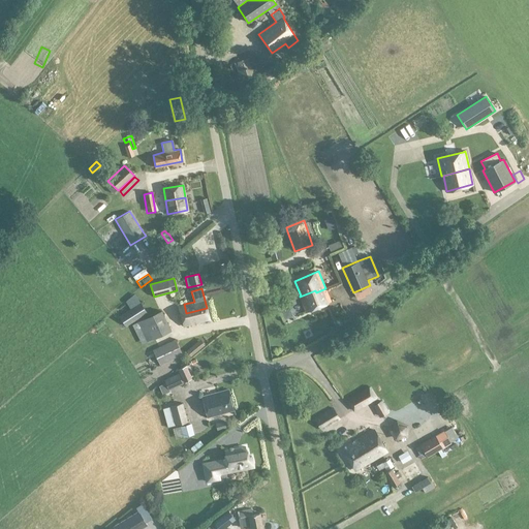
[(315,290),(300,297),(306,312),(331,302),(325,288),(316,292),(315,290)]
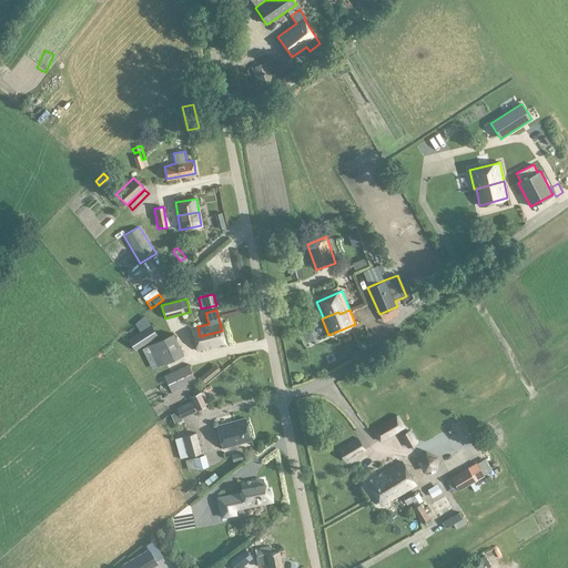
[(387,327),(403,320),(401,313),(384,321),(387,327)]
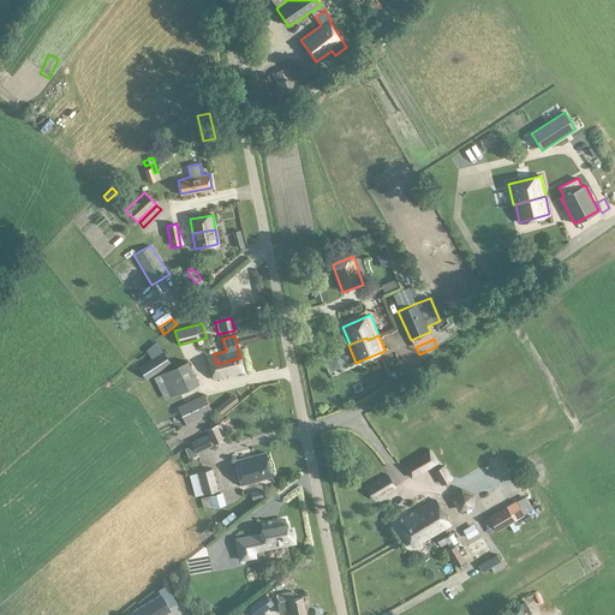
[(145,350),(151,359),(138,368),(145,378),(171,363),(163,352),(156,341),(145,350)]
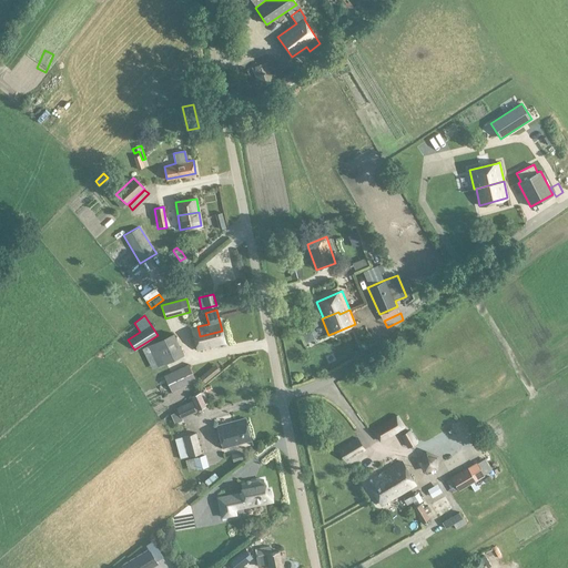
[(225,343),(222,331),(200,336),(198,326),(192,328),(198,351),(216,346),(216,348),(225,346),(225,343)]
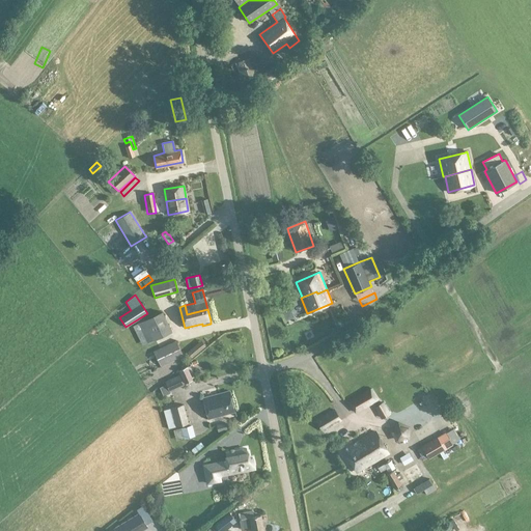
[(133,326),(138,336),(142,345),(147,342),(147,343),(172,331),(162,311),(138,323),(133,326)]
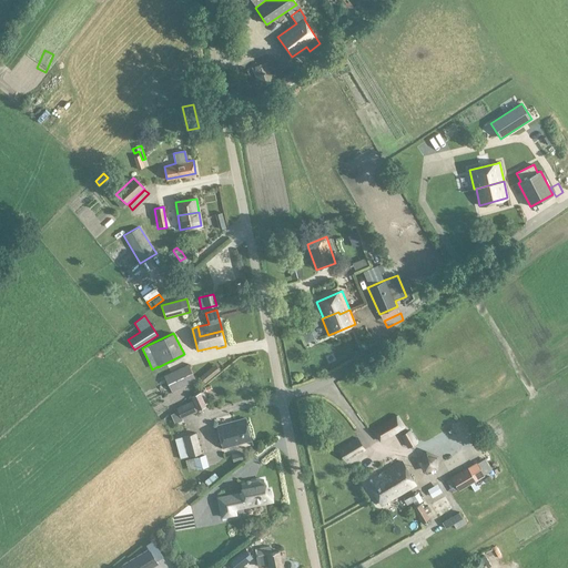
[(171,392),(195,381),(189,364),(164,376),(171,392)]
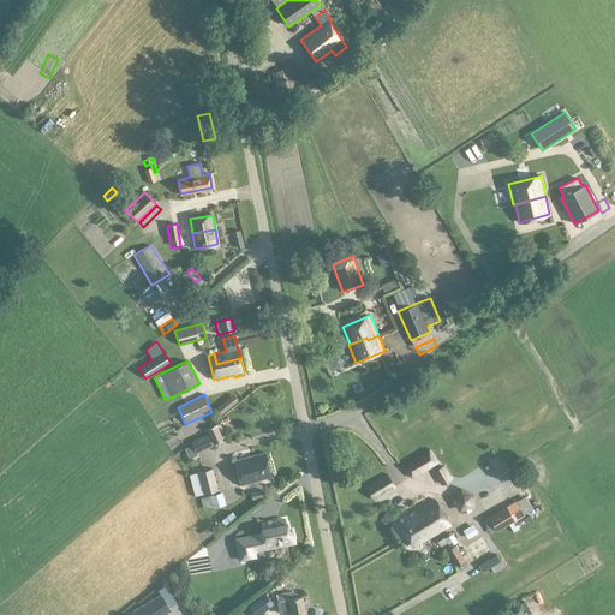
[(233,394),(216,408),(221,415),(238,400),(233,394)]
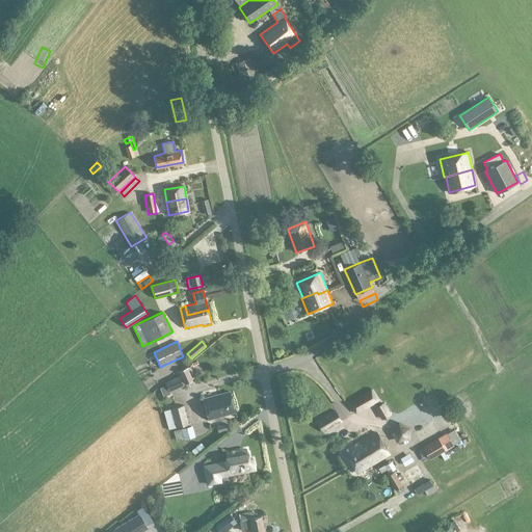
[(179,371),(184,384),(192,380),(187,368),(179,371)]
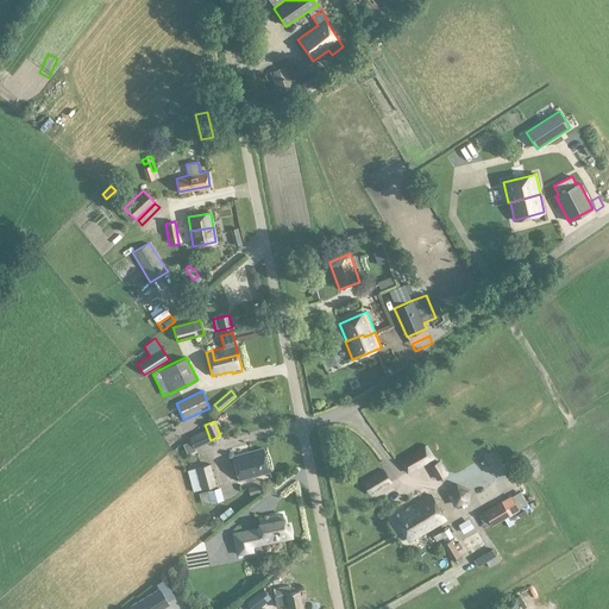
[(189,438),(194,449),(211,441),(205,429),(189,438)]
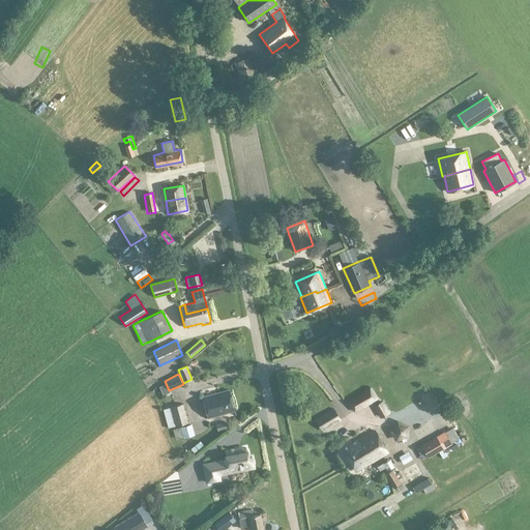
[(371,387),(347,401),(354,412),(378,399),(371,387)]
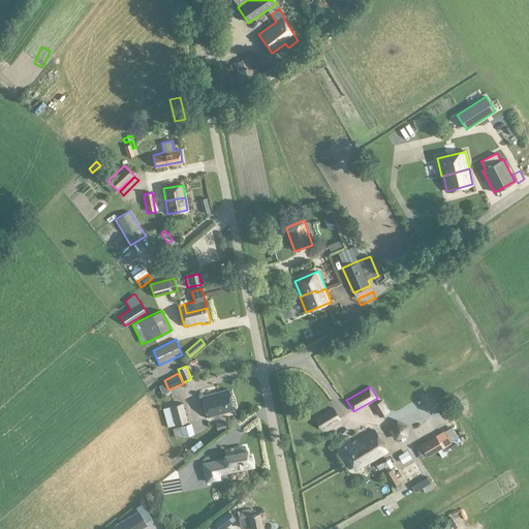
[(234,410),(228,389),(201,397),(208,417),(234,410)]
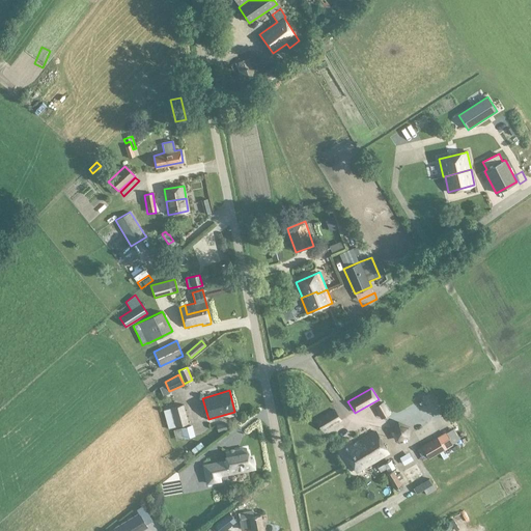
[(383,402),(374,407),(382,418),(390,413),(383,402)]
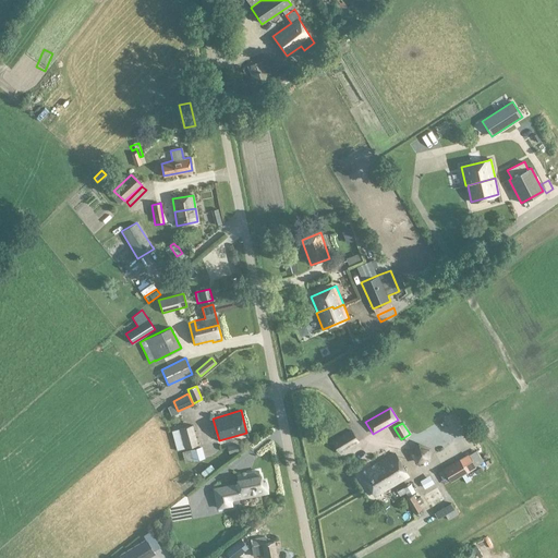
[(198,445),(193,424),(171,431),(177,450),(198,445)]
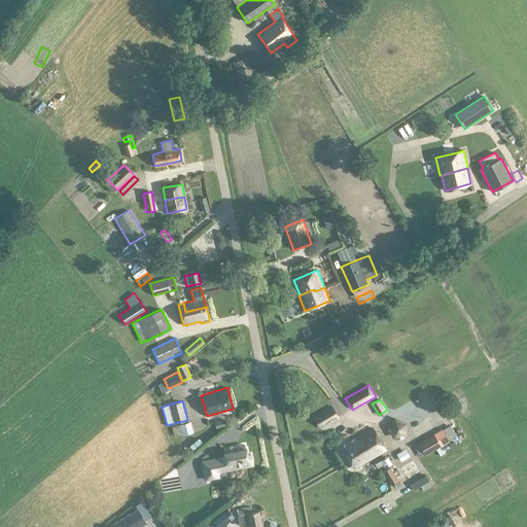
[(339,418),(331,406),(313,417),(320,428),(339,418)]
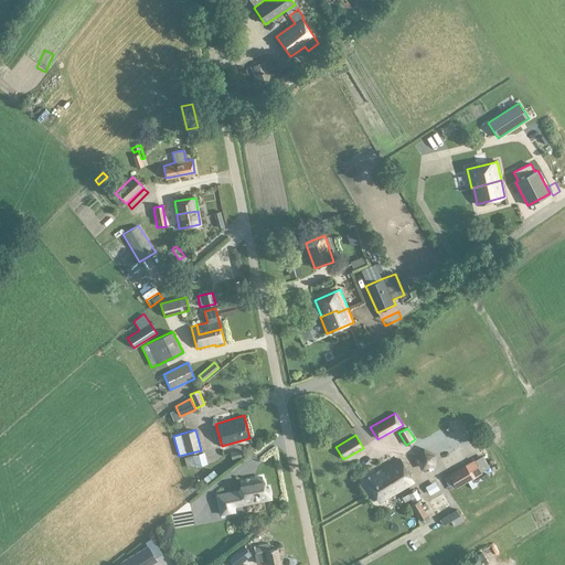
[(208,458),(196,462),(200,473),(212,469),(208,458)]
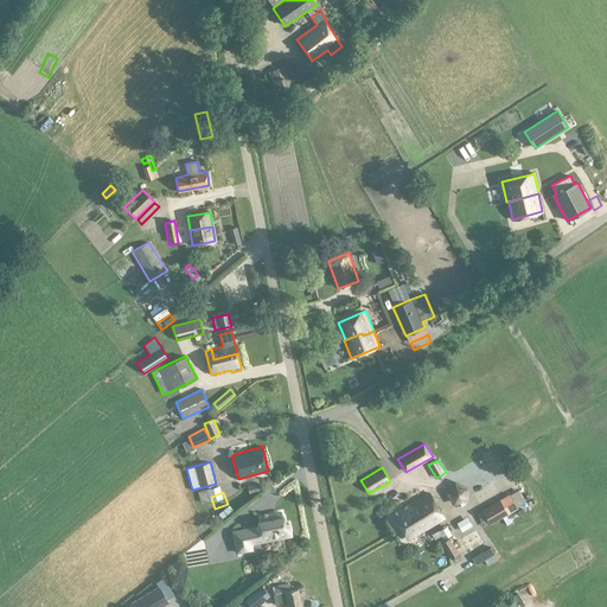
[(445,518),(429,492),(393,513),(408,540),(445,518)]
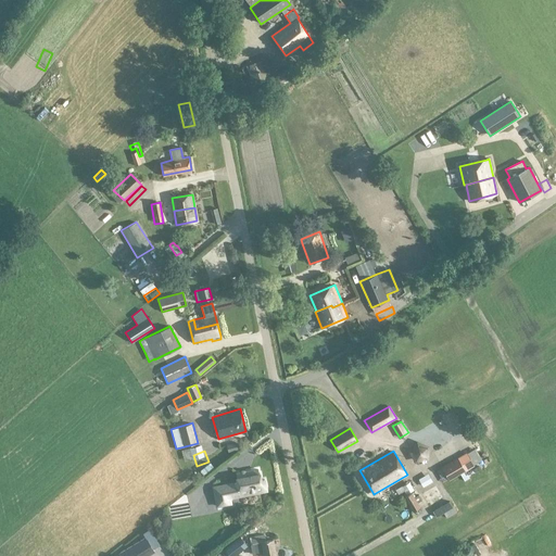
[(466,453),(441,467),(442,468),(449,479),(450,480),(475,466),(466,453)]
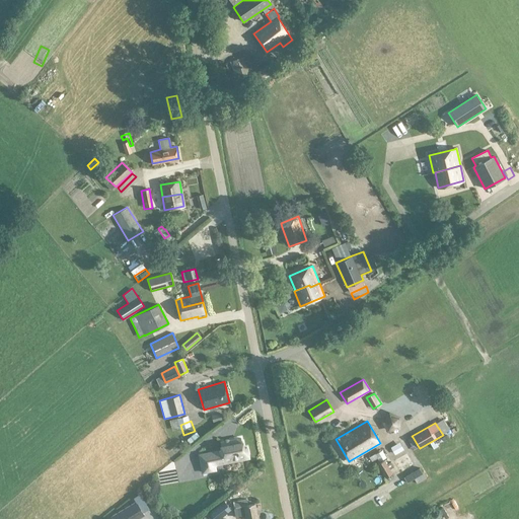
[(224,462),(241,459),(240,456),(248,454),(246,447),(243,447),(242,441),(241,442),(240,438),(237,439),(221,442),(221,446),(222,451),(212,453),(212,452),(199,454),(203,472),(215,469),(214,460),(223,458),(224,462)]
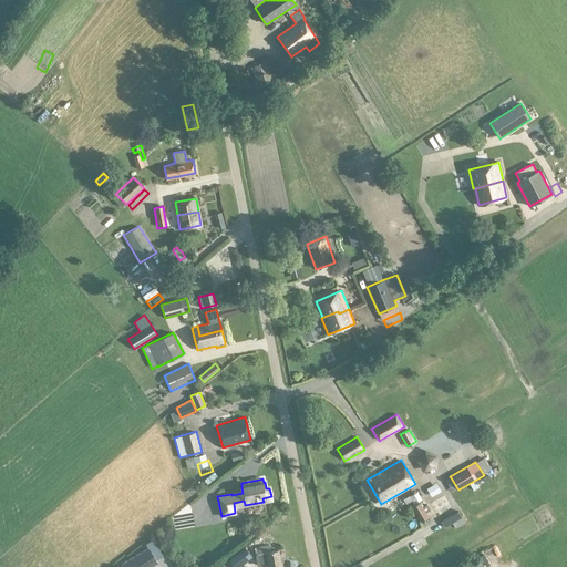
[(440,488),(430,494),(434,502),(444,496),(440,488)]
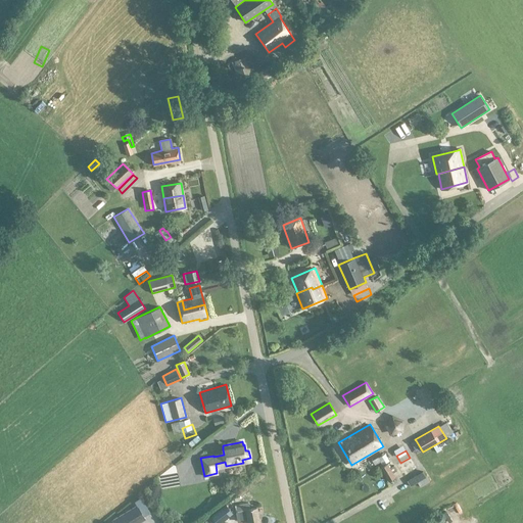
[(380,468),(388,481),(395,477),(392,473),(396,471),(393,466),(389,468),(387,464),(380,468)]
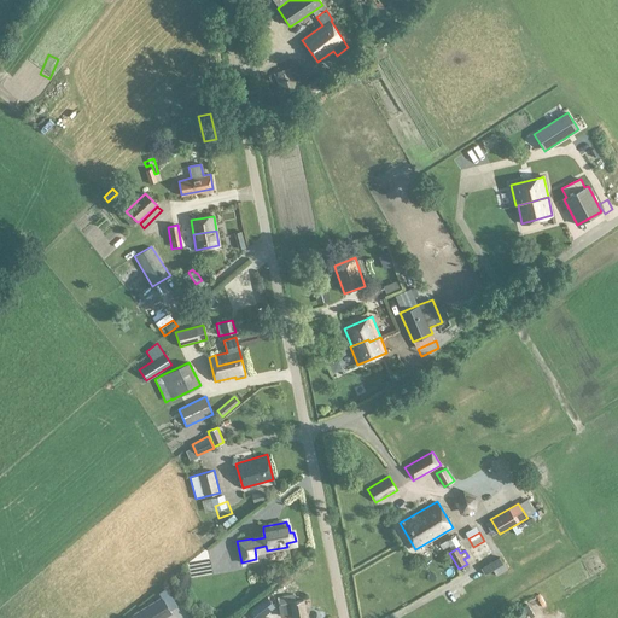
[(495,569),(499,575),(507,570),(500,557),(481,567),(484,575),(495,569)]
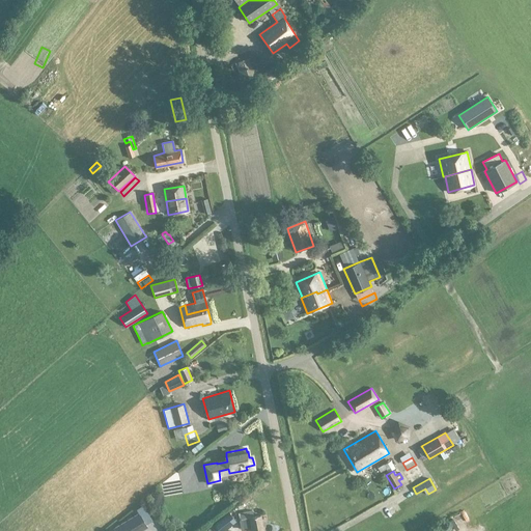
[(240,522),(250,520),(251,530),(263,530),(261,514),(253,516),(252,510),(239,513),(240,522)]
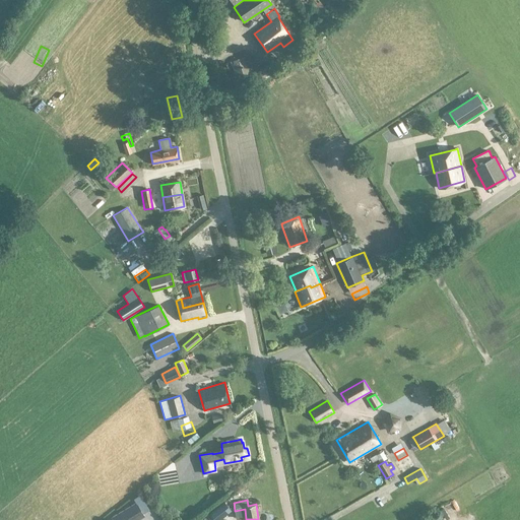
[(136,502),(111,517),(112,519),(137,519),(144,516),(136,502)]
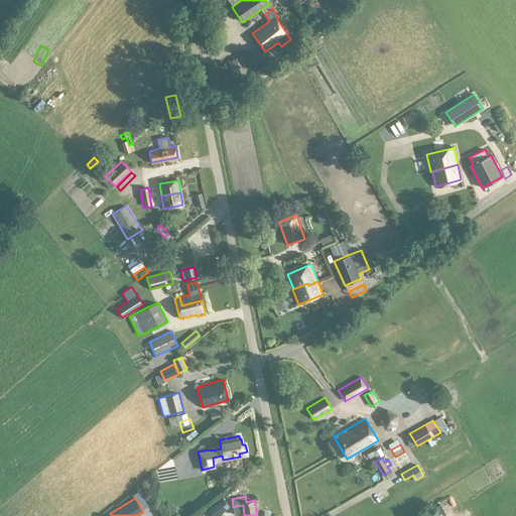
[(208,510),(212,515),(217,515),(229,507),(222,499),(208,510)]
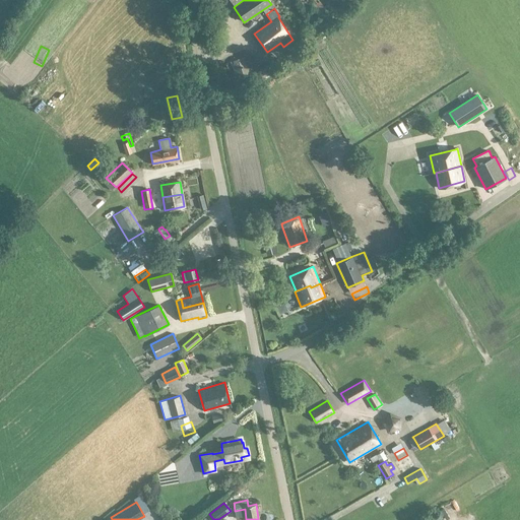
[(145,504),(140,507),(147,516),(151,513),(145,504)]
